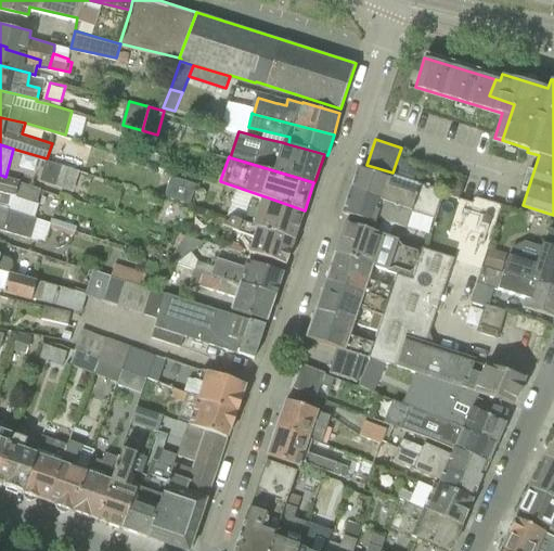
[(47,159),(40,179),(55,183),(62,164),(47,159)]
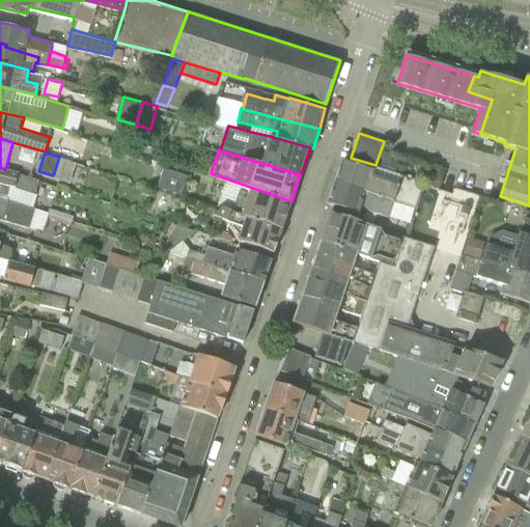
[(335,182),(392,201),(393,199),(418,207),(421,196),(425,197),(428,185),(424,183),(424,182),(375,165),(351,158),(350,161),(343,159),(335,182)]
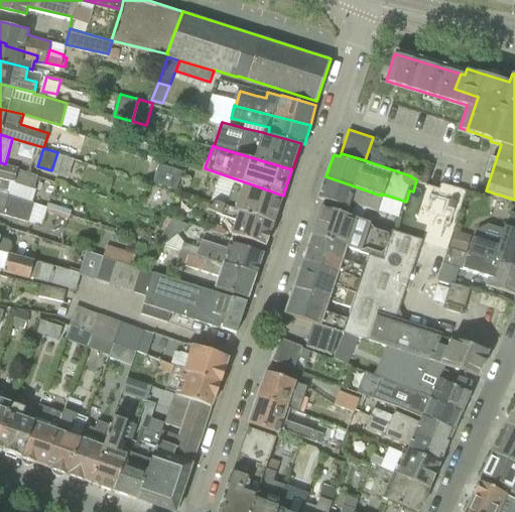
[(9,195),(33,203),(34,201),(31,200),(38,173),(18,167),(5,164),(0,162),(0,188),(10,192),(9,195)]
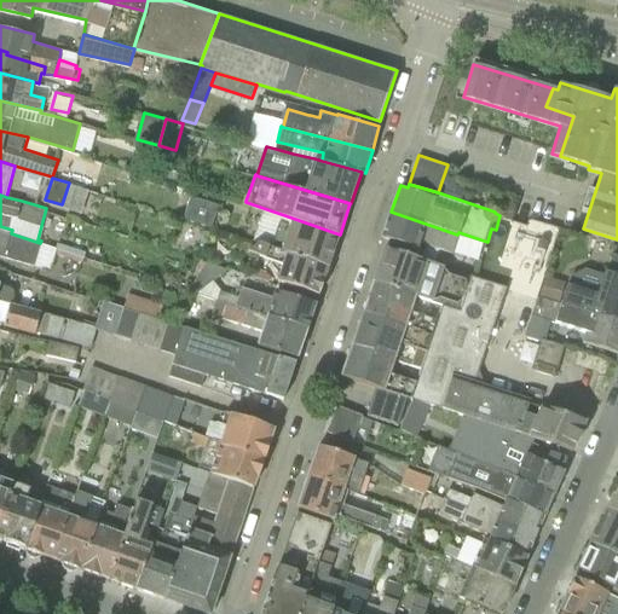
[(221,203),(192,195),(184,218),(213,226),(221,203)]
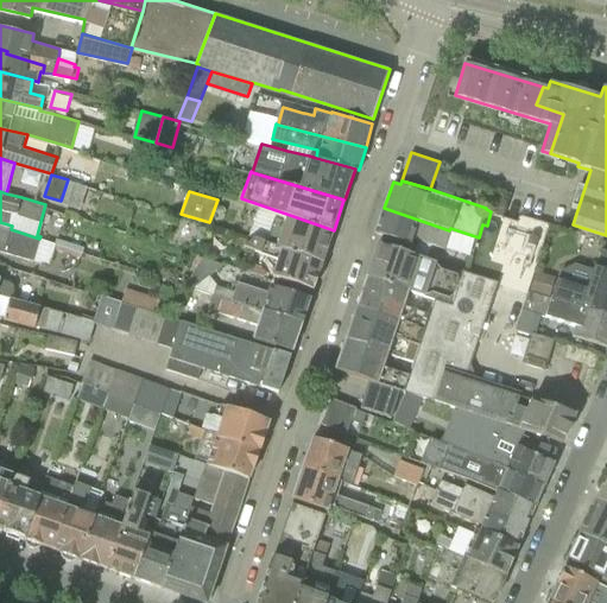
[(495,195),(491,211),(503,215),(507,200),(495,195)]
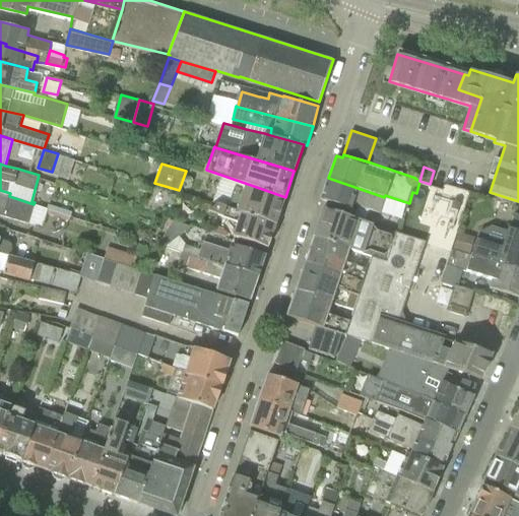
[(348,215),(348,214),(350,207),(352,201),(380,210),(384,197),(328,178),(322,197),(326,199),(324,207),(348,215)]
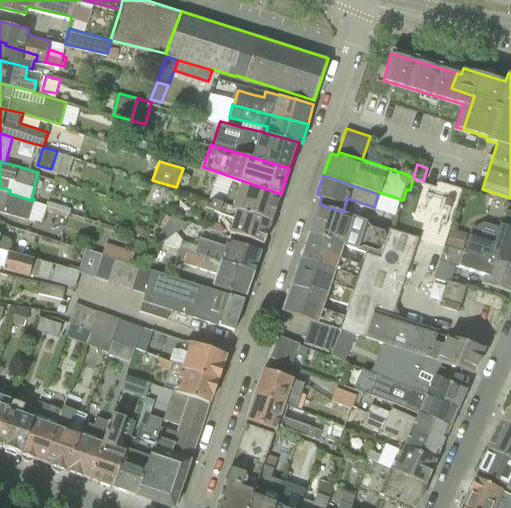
[(223,202),(272,220),(281,194),(241,180),(240,183),(231,180),(223,202)]
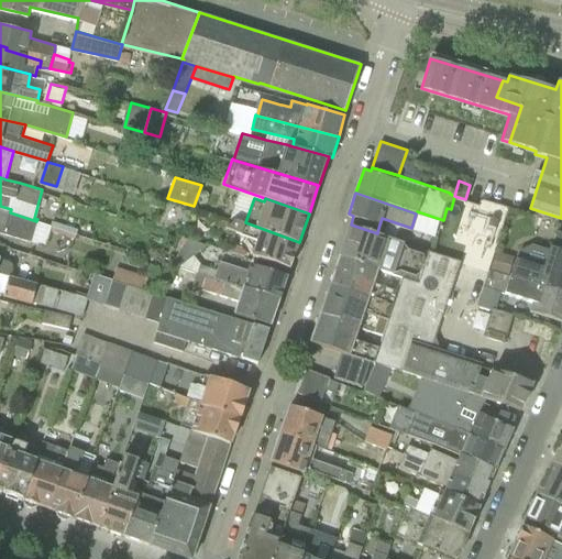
[(0,206),(0,230),(32,239),(36,221),(10,212),(11,209),(0,206)]
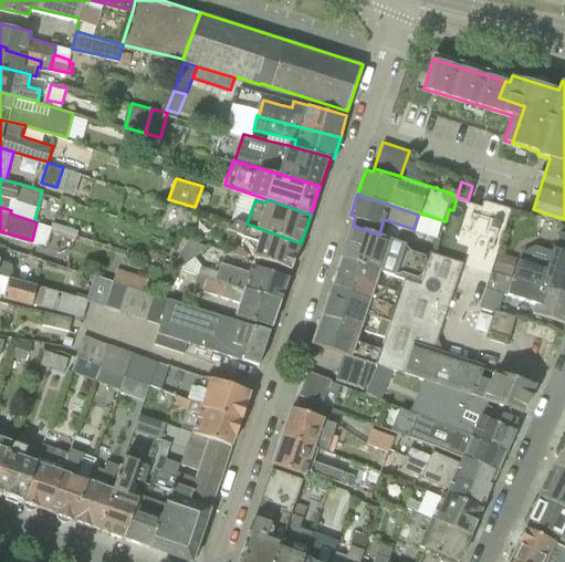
[(253,255),(292,268),(301,243),(247,224),(247,225),(234,220),(226,228),(258,239),(253,255)]
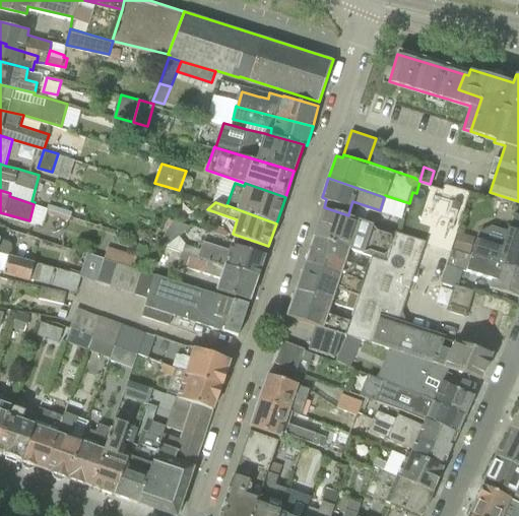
[(396,232),(348,214),(348,215),(324,207),(314,237),(350,248),(371,255),(386,260),(396,232)]
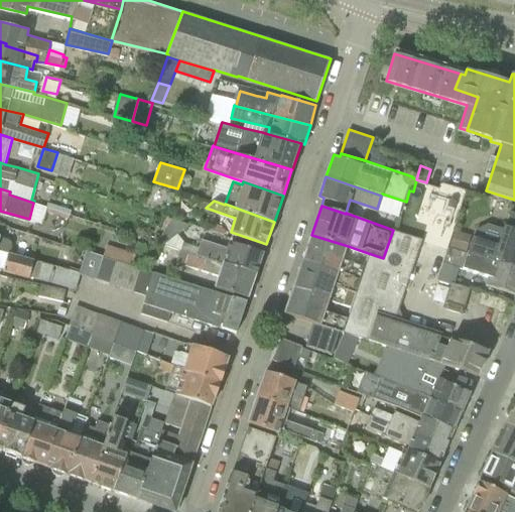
[(158,241),(164,243),(189,224),(171,218),(158,241)]
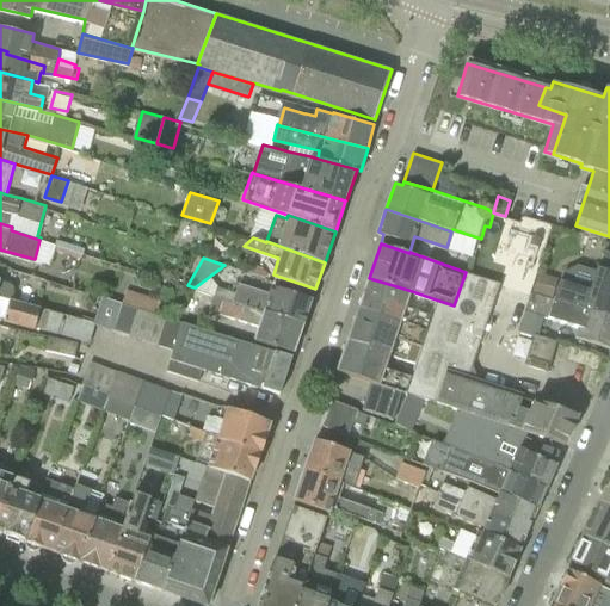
[(561,279),(555,298),(609,316),(609,271),(597,266),(590,289),(561,279)]
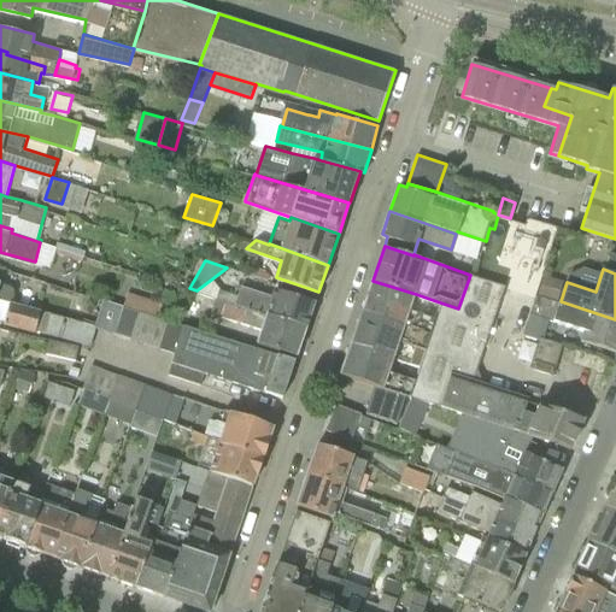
[(545,274),(539,292),(559,298),(564,280),(545,274)]
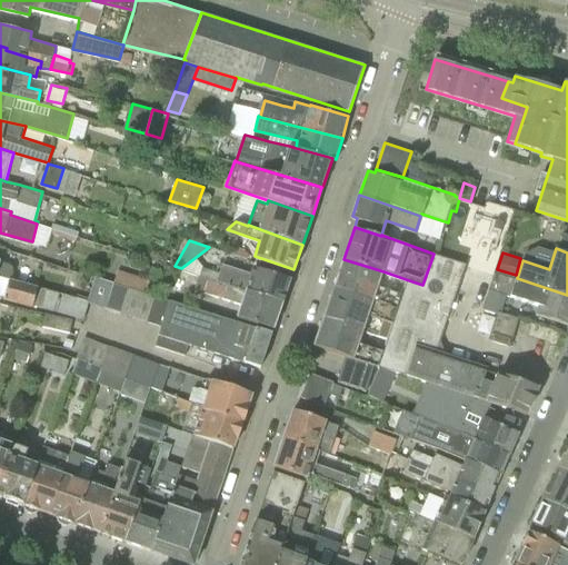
[(422,285),(456,296),(467,264),(434,254),(422,285)]
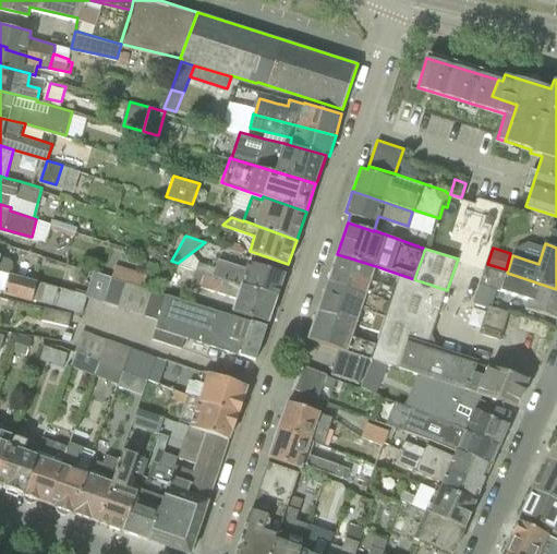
[(11,259),(0,254),(0,269),(12,273),(14,263),(13,260),(11,259)]
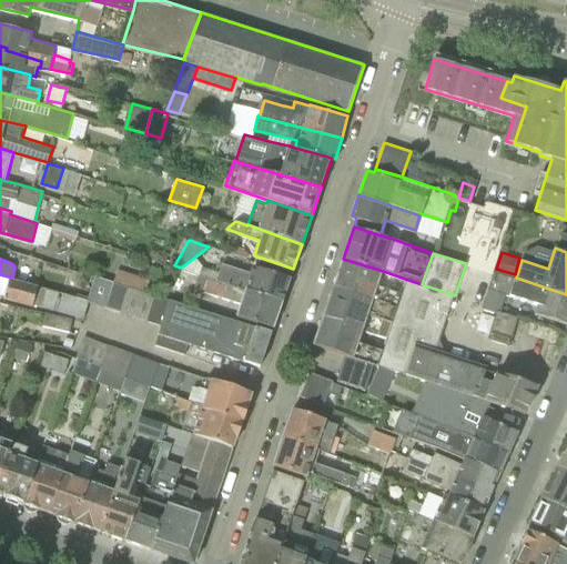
[(401,293),(400,293),(378,285),(383,271),(343,259),(334,286),(395,308),(401,293)]
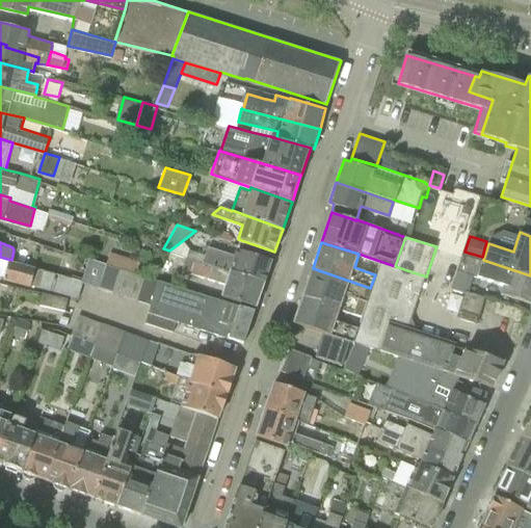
[(209,246),(206,254),(190,248),(187,257),(264,282),(272,260),(238,248),(236,255),(209,246)]
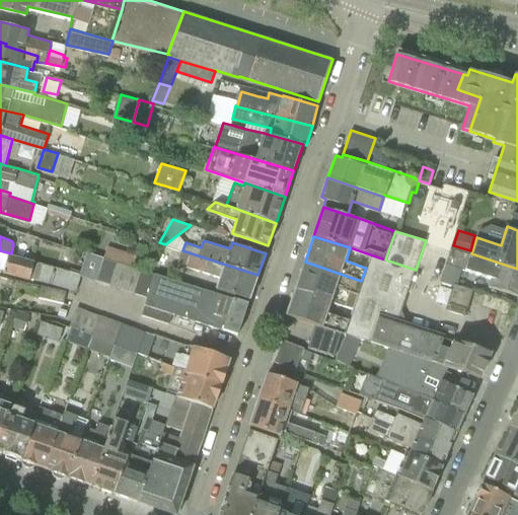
[(108,245),(105,255),(104,255),(102,261),(115,264),(129,267),(130,264),(132,265),(135,252),(108,245)]
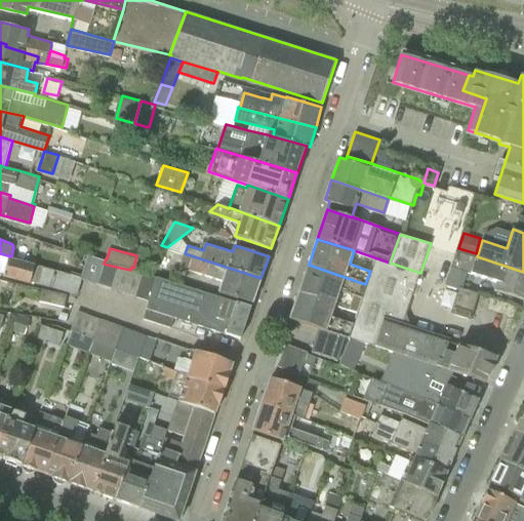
[(455,249),(450,265),(472,272),(497,280),(494,288),(523,297),(523,272),(477,256),(455,249)]
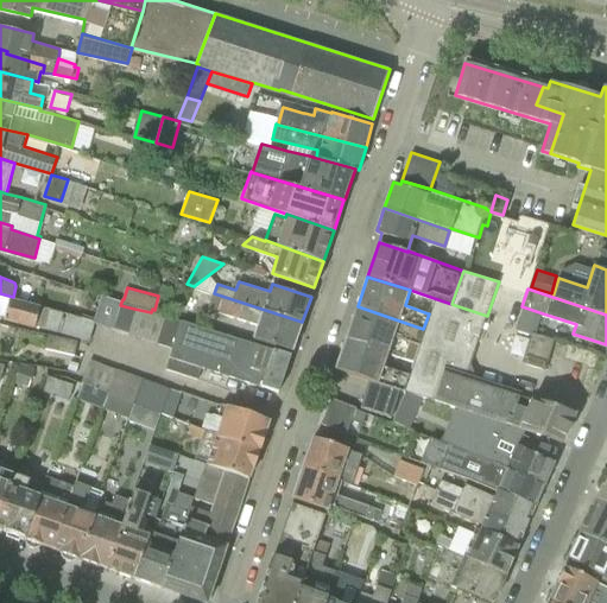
[(0,312),(6,313),(5,318),(37,327),(37,324),(90,338),(96,319),(13,297),(0,293),(0,312)]
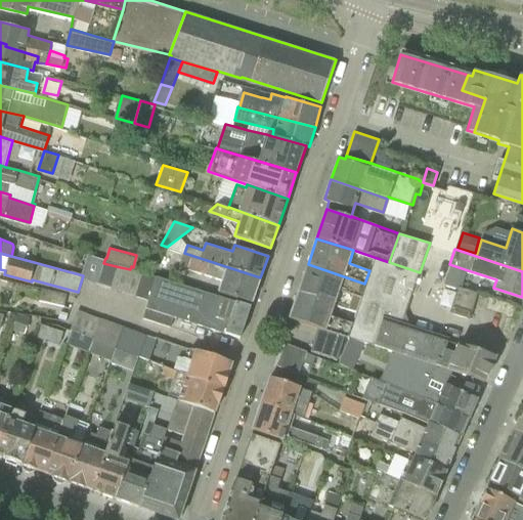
[(260,277),(184,253),(181,263),(189,265),(188,269),(223,280),(219,291),(252,302),(260,277)]
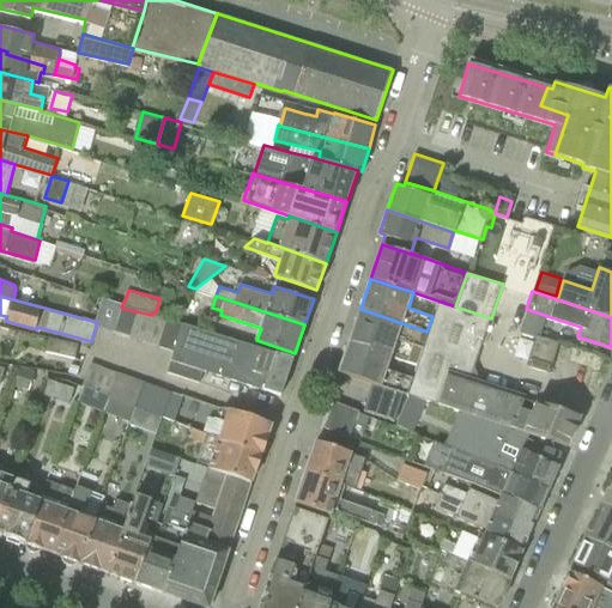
[(531,431),(568,443),(581,414),(537,400),(529,394),(471,374),(491,318),(455,306),(437,301),(434,311),(432,310),(431,316),(432,316),(426,332),(422,346),(417,363),(418,364),(414,377),(412,376),(406,393),(440,401),(510,424),(531,431)]
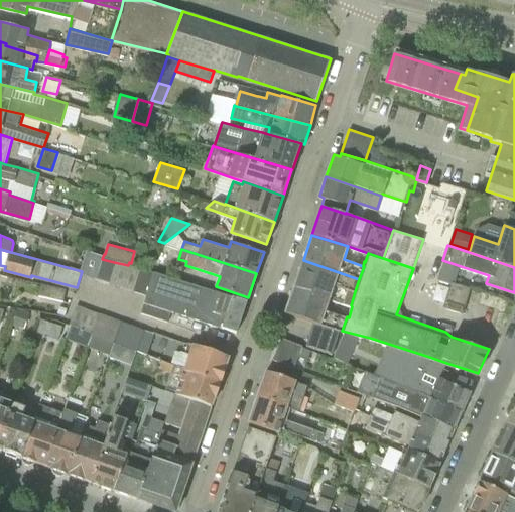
[(96,278),(108,282),(114,262),(102,259),(96,278)]
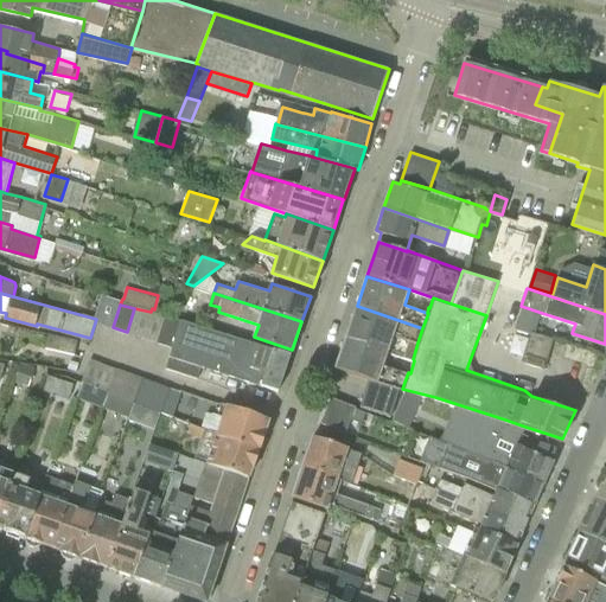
[(394,334),(409,340),(418,343),(422,328),(357,306),(346,338),(388,352),(394,334)]
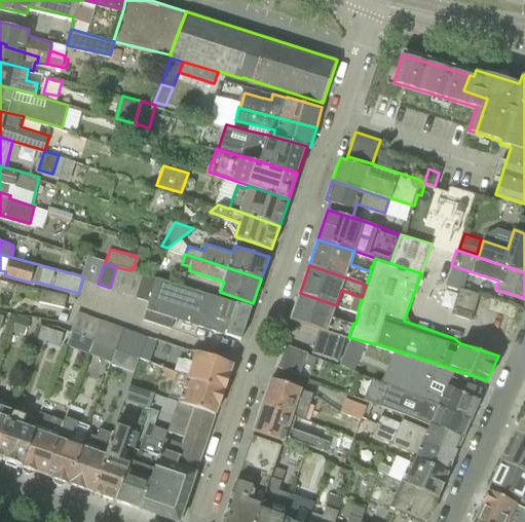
[(116,267),(110,288),(124,292),(130,270),(116,267)]
